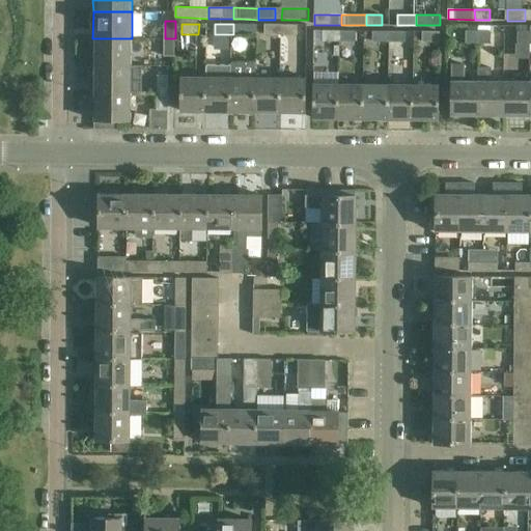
[(233,24),(233,34),(248,34),(248,25),(233,24)]
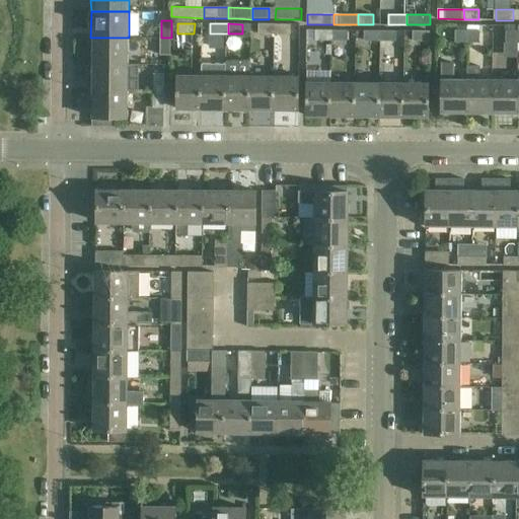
[(276,34),(277,23),(260,23),(260,34),(276,34)]
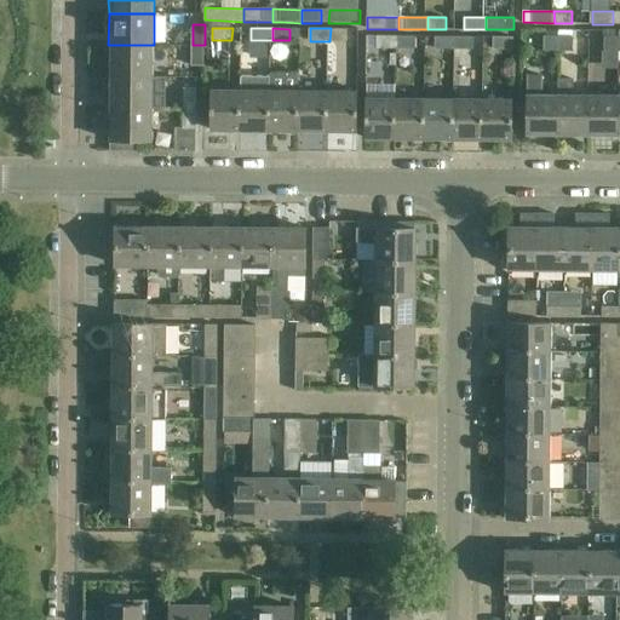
[(331,28),(329,41),(350,41),(350,29),(331,28)]
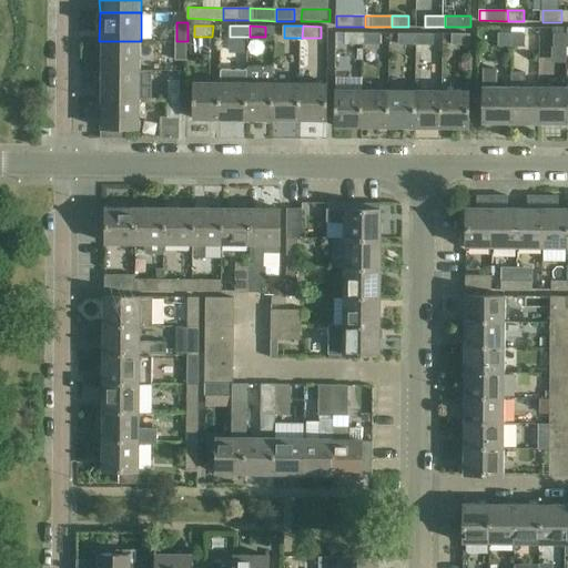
[(347,44),(364,44),(365,33),(347,33),(347,44)]
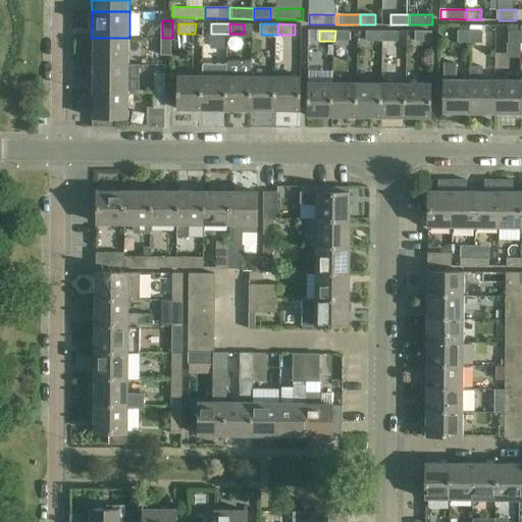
[(352,42),(352,31),(335,31),(334,41),(352,42)]
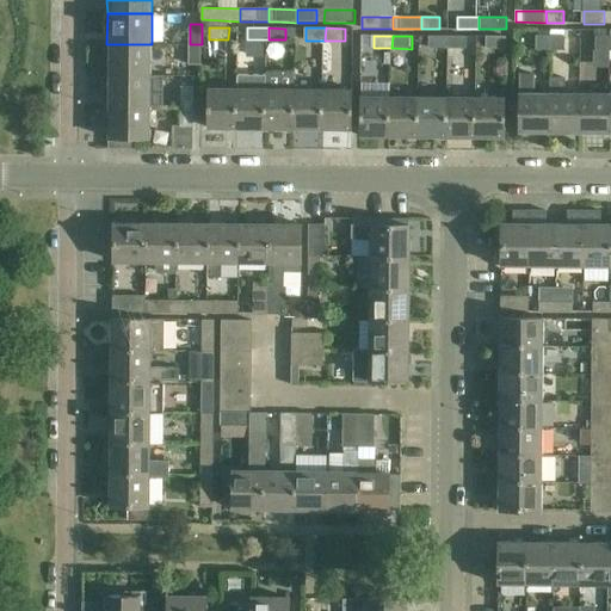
[(430,48),(450,48),(450,36),(430,36),(430,48)]
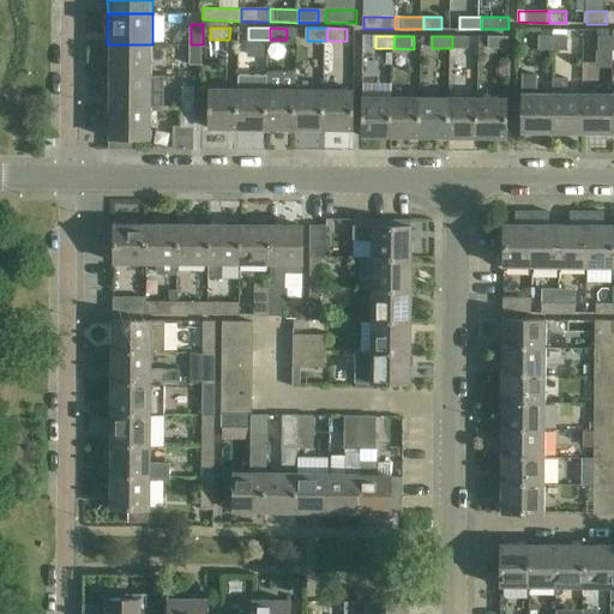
[(470,36),(452,36),(452,48),(470,48),(470,36)]
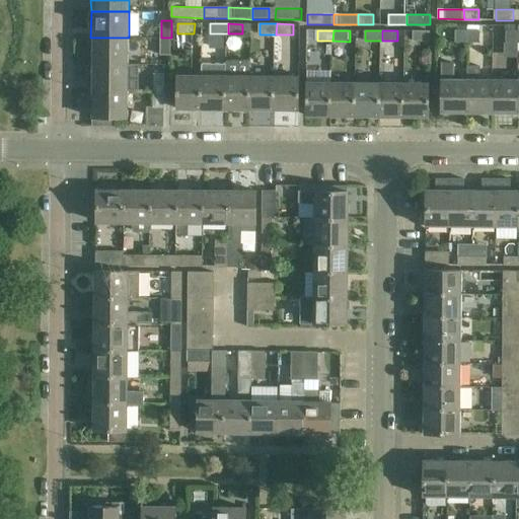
[(430,31),(414,30),(414,42),(430,42),(430,31)]
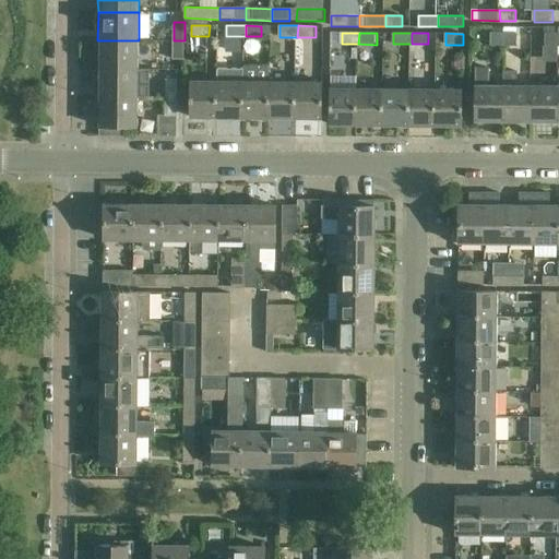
[(491,46),(506,46),(506,34),(491,33),(491,46)]
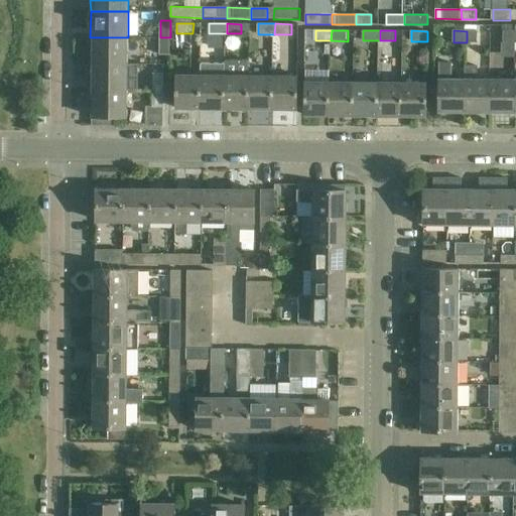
[(477,42),(477,31),(467,31),(467,42),(477,42)]
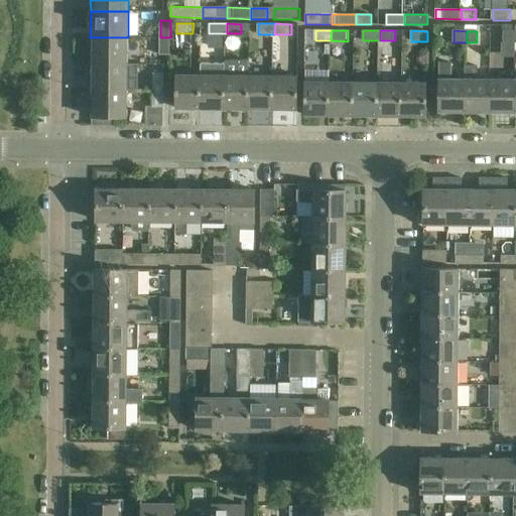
[(515,43),(515,31),(503,31),(503,43),(515,43)]
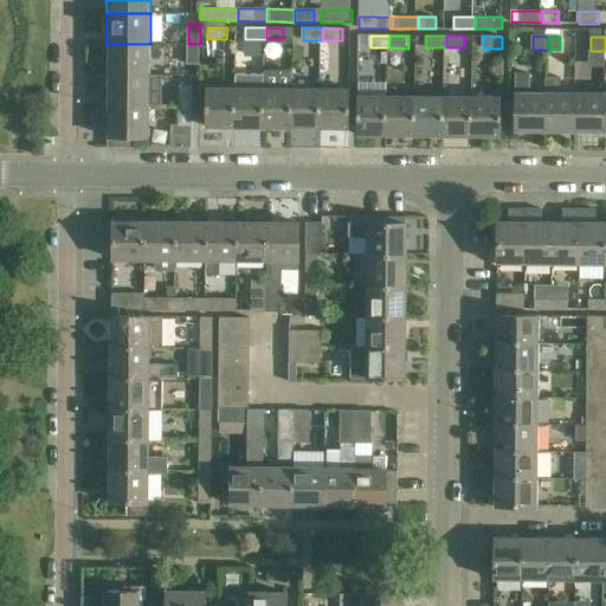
[(149,75),(150,44),(105,44),(105,75),(149,75)]
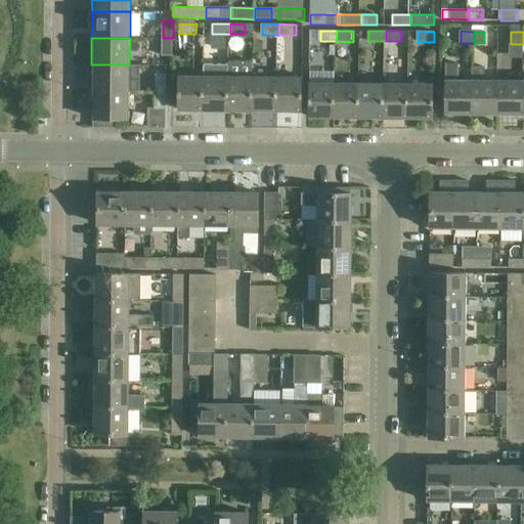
[(173,38),(163,38),(163,55),(173,55),(173,38)]
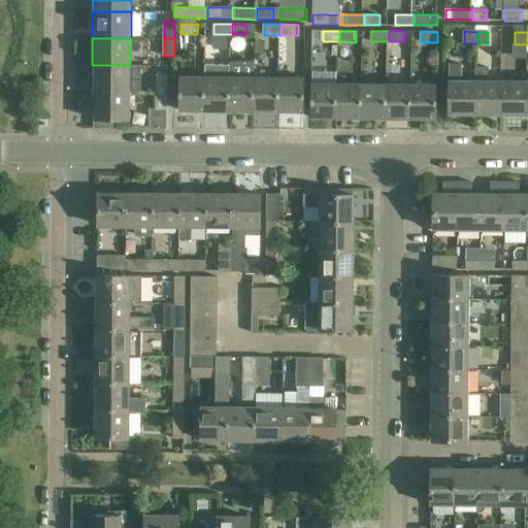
[(449,112),(476,112),(476,81),(475,81),(463,80),(463,63),(450,63),(449,112)]
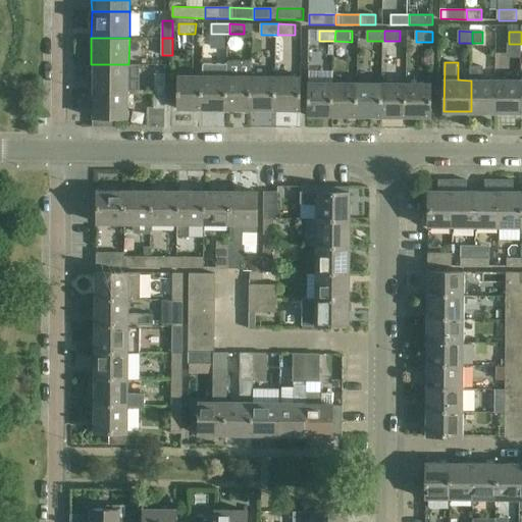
[(128,91),(128,64),(91,64),(91,91),(128,91)]
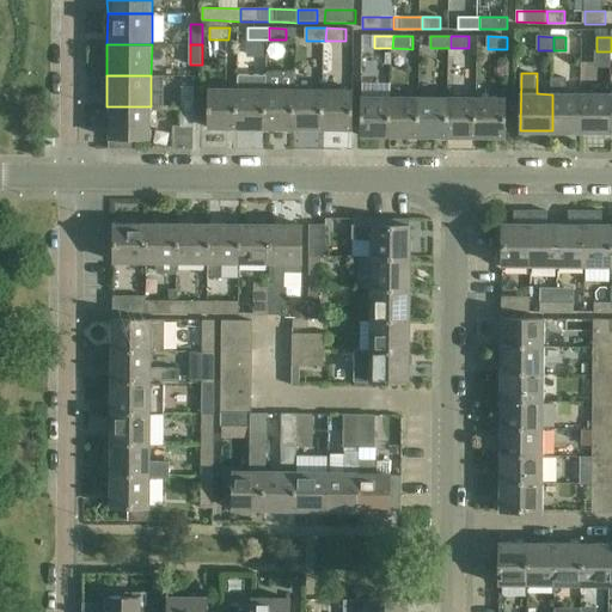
[(209,128),(239,128),(239,75),(238,75),(238,89),(209,89),(209,128)]
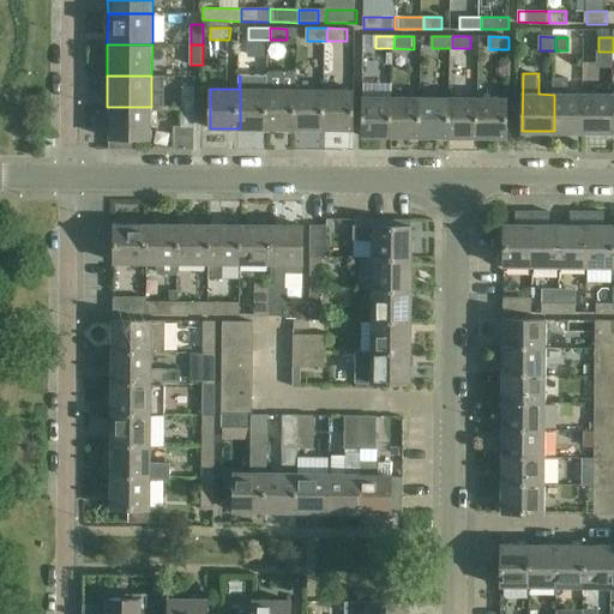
[(240,76),(240,128),(270,128),(270,90),(268,90),(268,76),(240,76)]
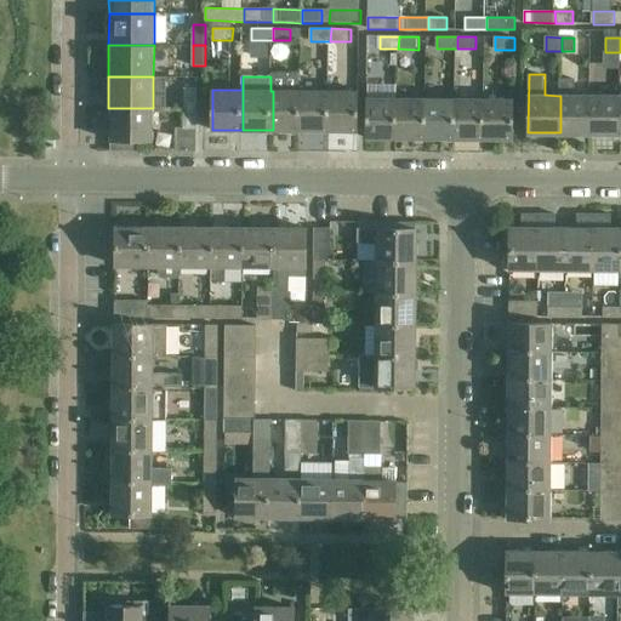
[(560,132),(590,132),(591,96),(575,96),(575,79),(560,79),(559,96),(560,96),(560,132)]
